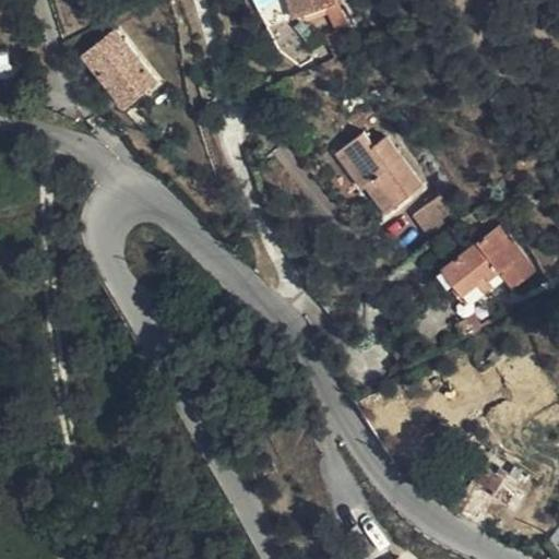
[(292,0),(297,16),(336,4),(334,0),(292,0)]
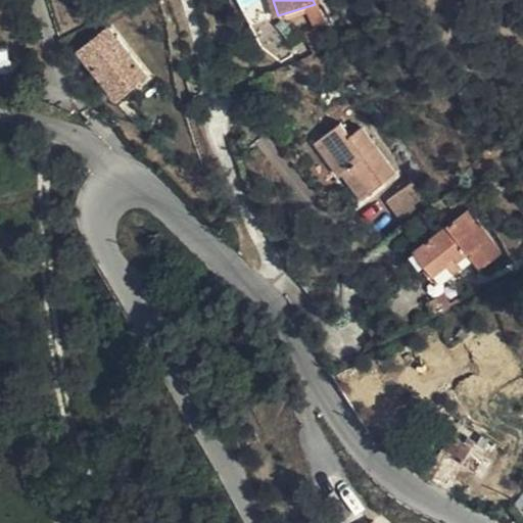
[(109,29),(80,52),(117,99),(146,76),(109,29)]
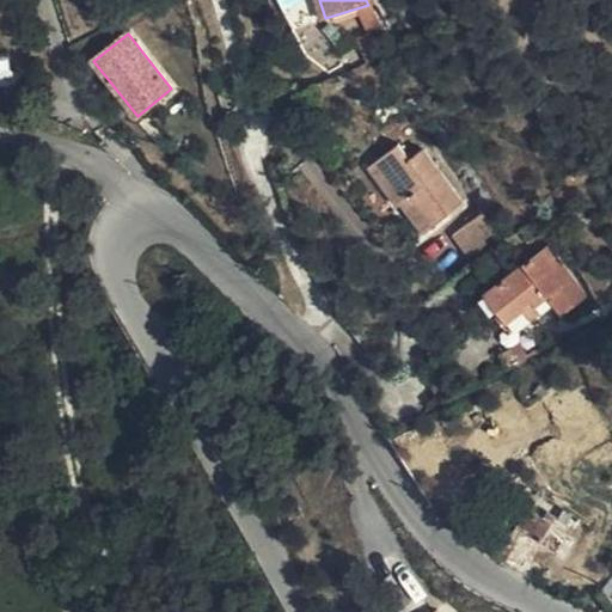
[(398,206),(403,203),(412,195),(435,225),(463,206),(422,151),(410,160),(399,145),(371,166),(398,206)]
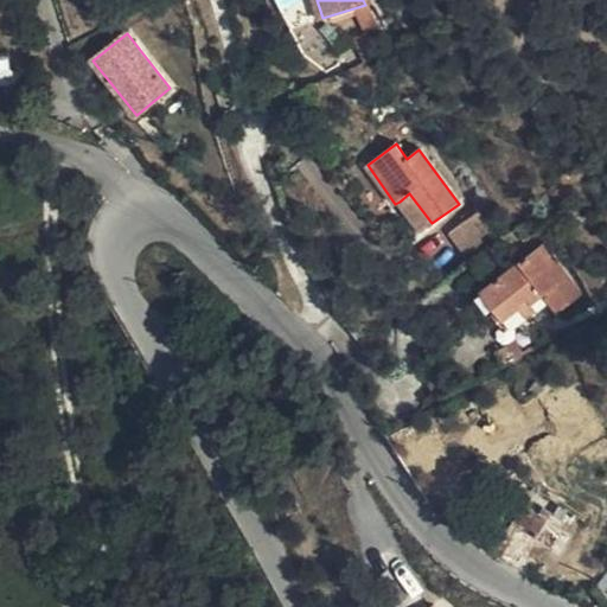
[(409,193),(400,202),(421,232),(432,223),(409,193)]
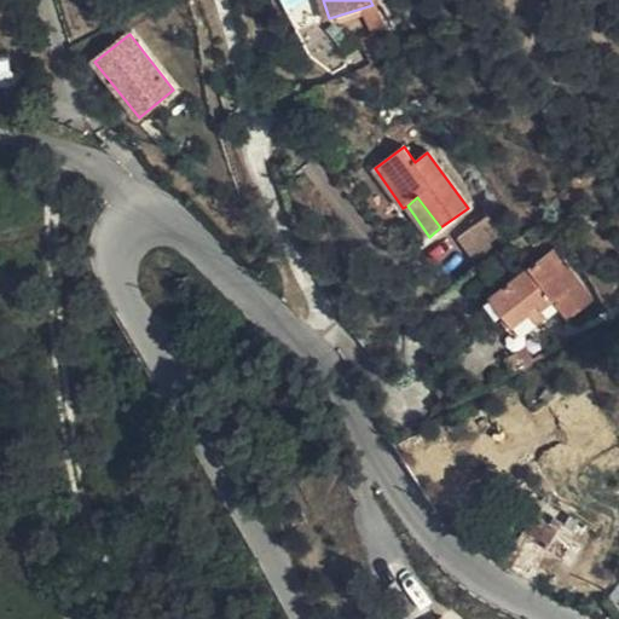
[(487,215),(460,237),(475,260),(504,238),(487,215)]
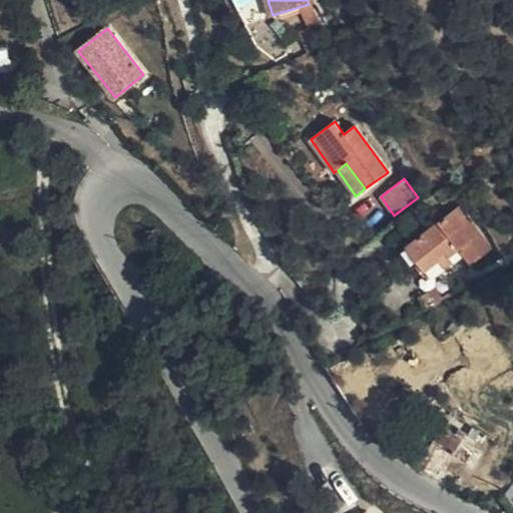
[(460,206),(409,245),(426,269),(440,259),(446,267),(464,252),(471,263),(490,247),(460,206)]
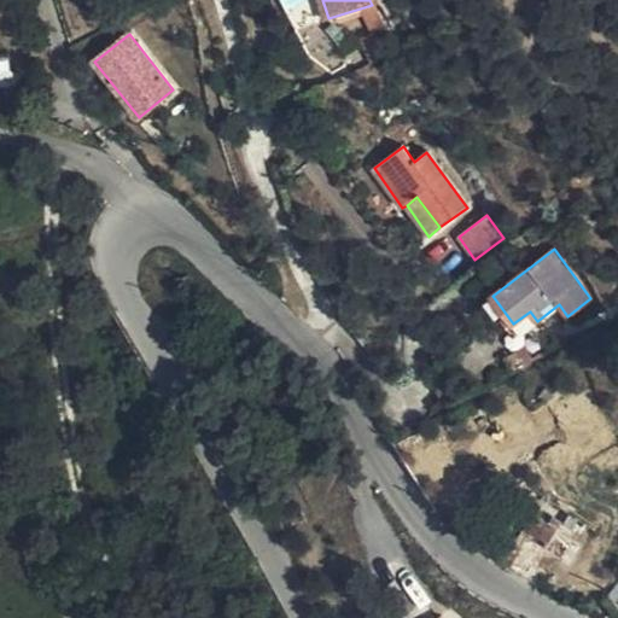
[(546,390),(538,398),(546,404),(553,396),(546,390)]
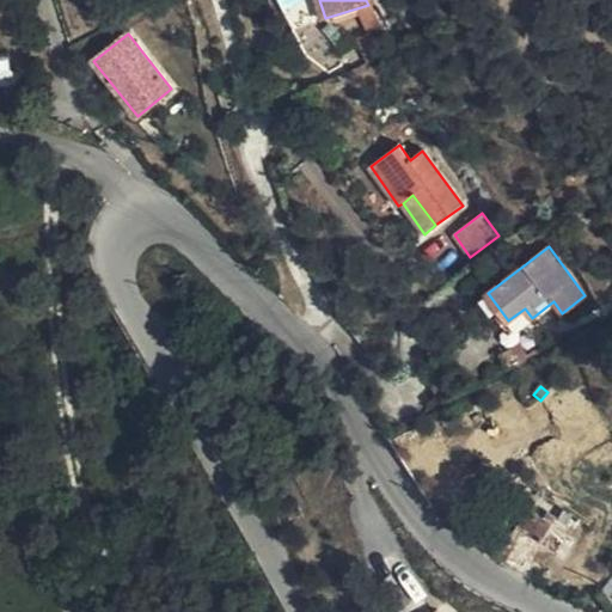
[(549,514),(574,530),(580,520),(556,505),(549,514)]
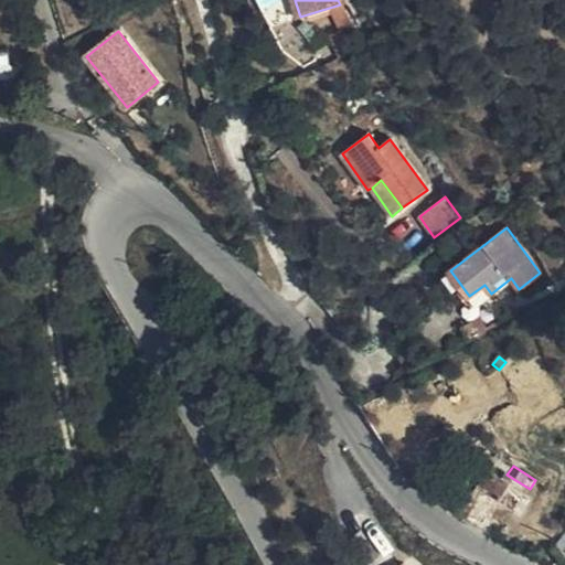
[(526,496),(530,489),(507,475),(504,479),(489,469),(472,493),(478,497),(473,504),(505,526),(515,511),(521,515),(532,499),(526,496)]
